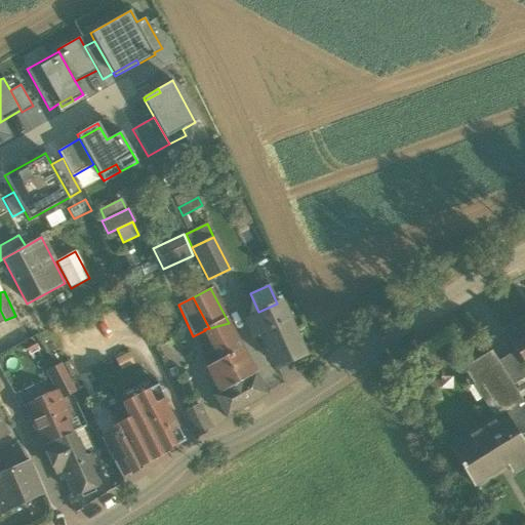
[(258,312),(244,319),(252,336),(259,333),(276,368),(305,355),(280,303),(277,304),(258,312)]
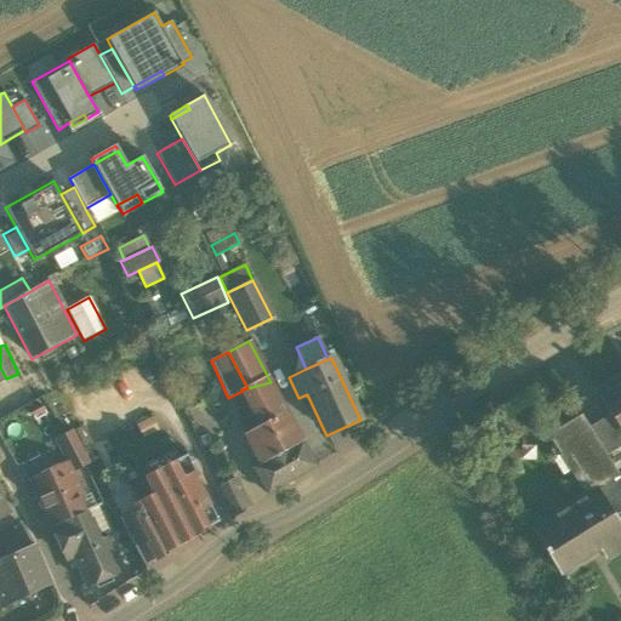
[(315,467),(302,442),(288,411),(271,381),(271,382),(248,388),(241,389),(243,391),(261,426),(244,434),(260,463),(252,468),(267,495),(315,467)]
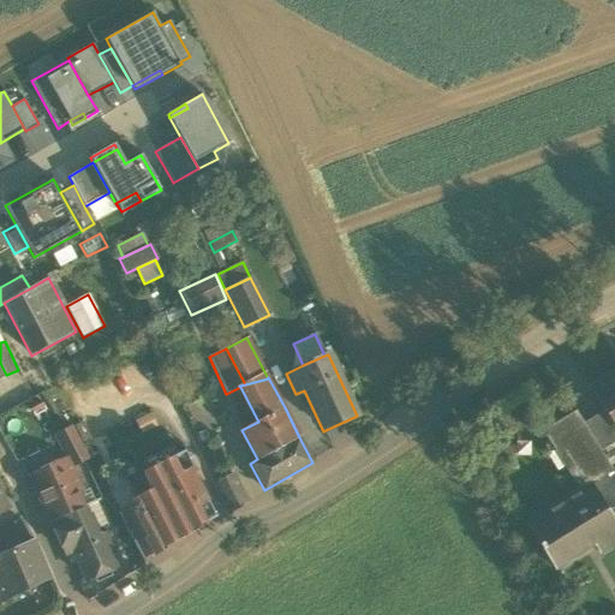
[(603,410),(614,428),(614,427),(614,377),(604,384),(603,382),(591,390),(603,410)]
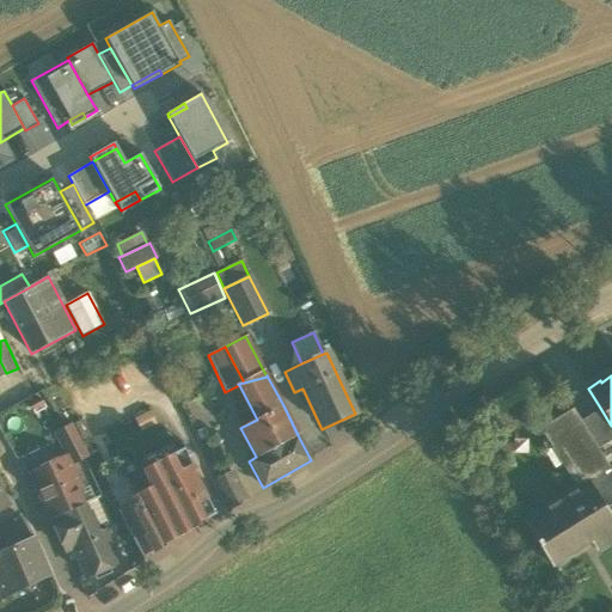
[(580,421),(598,448),(611,439),(611,426),(600,408),(580,421)]
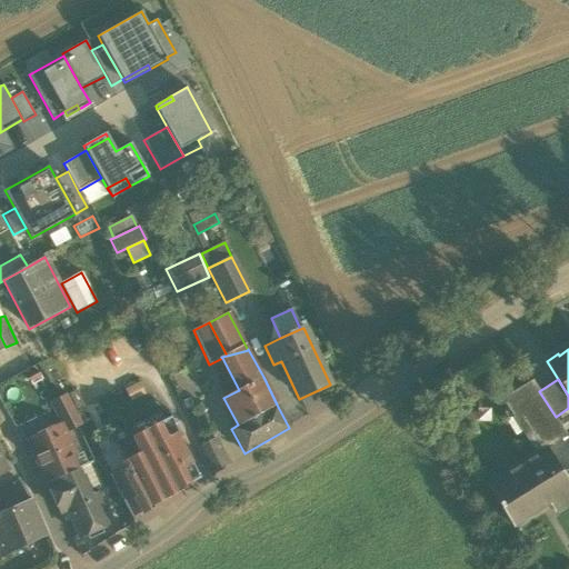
[(508,396),(542,451),(567,436),(556,417),(539,391),(532,380),(508,396)]
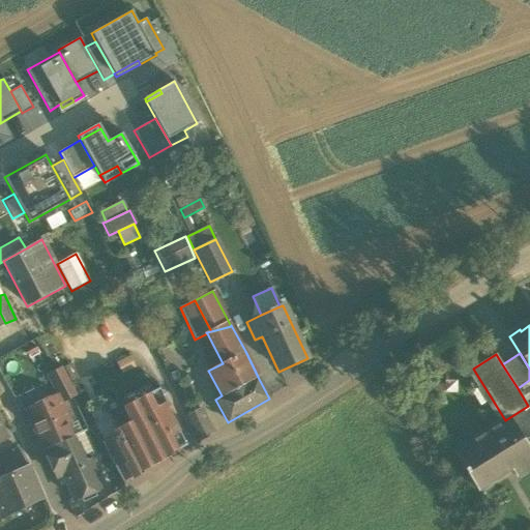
[(136,367),(129,356),(116,362),(121,375),(136,367)]
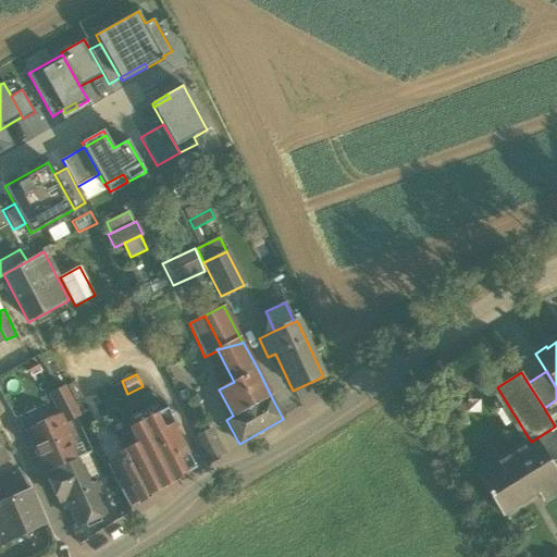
[(65,420),(66,422),(76,418),(81,416),(64,386),(48,394),(59,413),(60,413),(63,421),(65,420)]
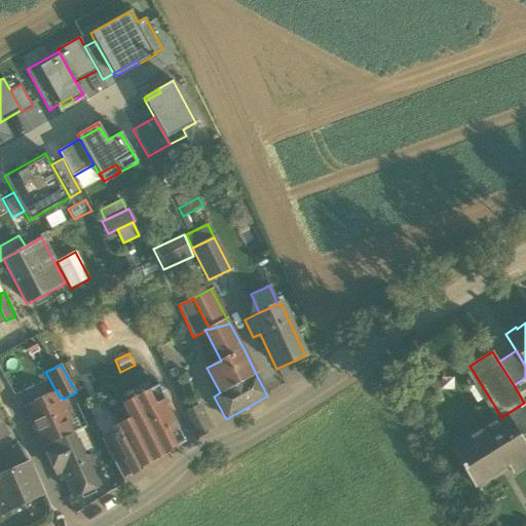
[(463,369),(496,420),(501,417),(470,366),(463,369)]
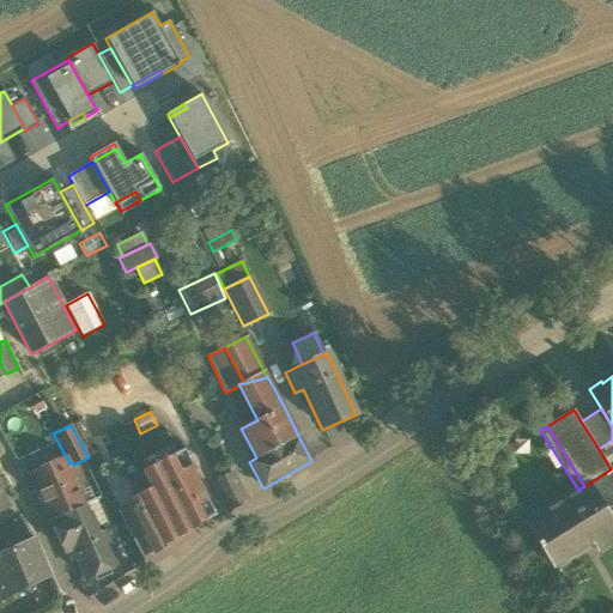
[(151,487),(139,495),(165,545),(200,527),(199,525),(216,515),(194,474),(195,473),(183,449),(143,471),(151,487)]
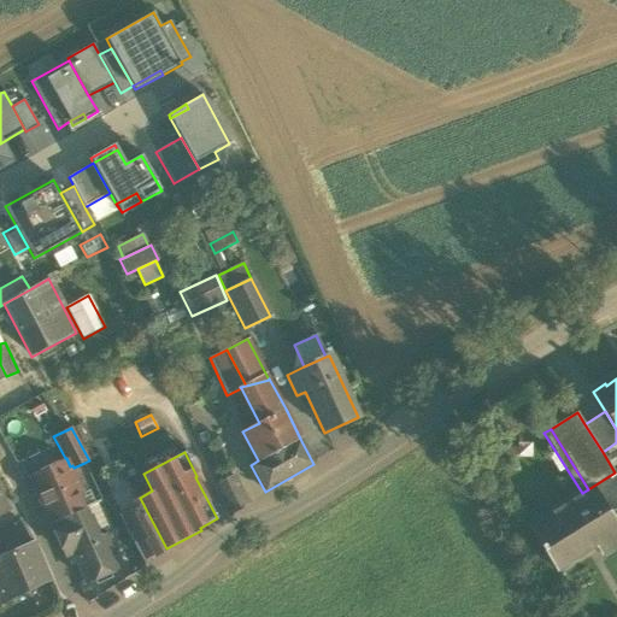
[(29,476),(51,524),(83,510),(84,509),(78,495),(82,494),(70,466),(66,458),(65,458),(29,476)]
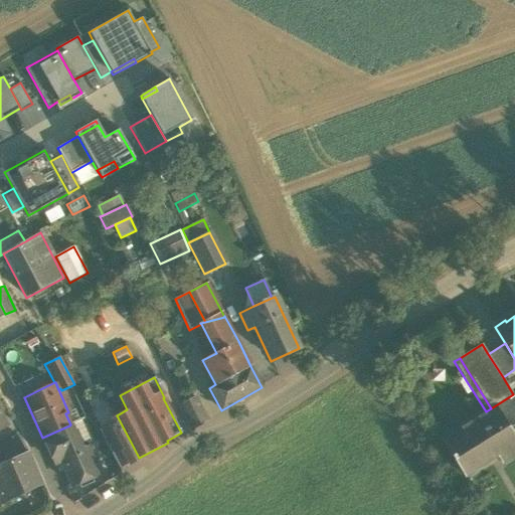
[(452,457),(463,474),(487,459),(485,457),(494,452),(501,462),(514,452),(514,438),(508,427),(514,422),(514,397),(513,394),(491,408),(486,411),(449,435),(460,452),(454,456),(452,457)]
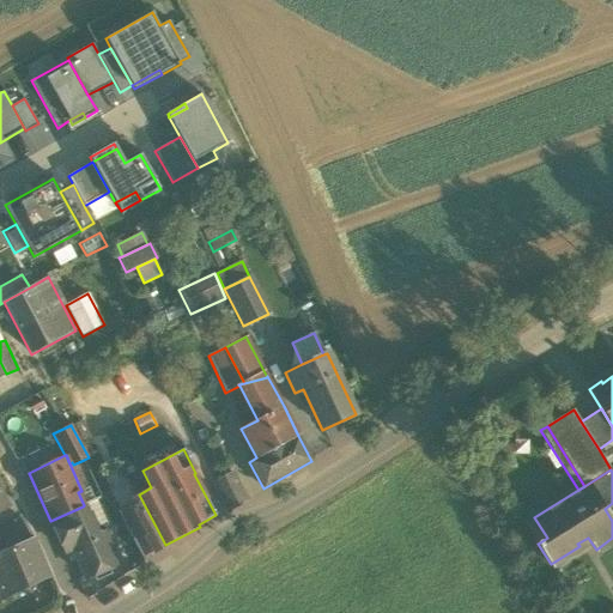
[(229,511),(247,502),(231,472),(216,481),(229,511)]
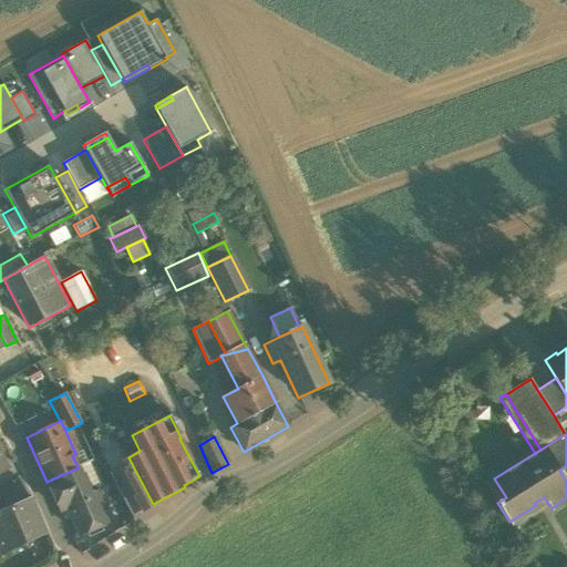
[(154,507),(153,504),(129,457),(117,463),(121,467),(109,473),(113,481),(131,516),(140,511),(142,514),(154,507)]
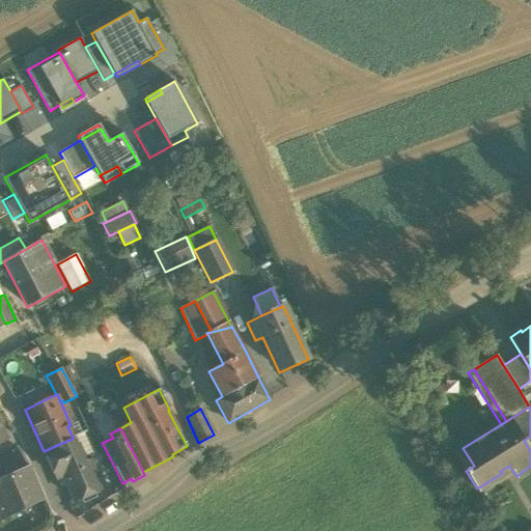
[(83,434),(73,438),(72,439),(80,457),(92,452),(83,434)]
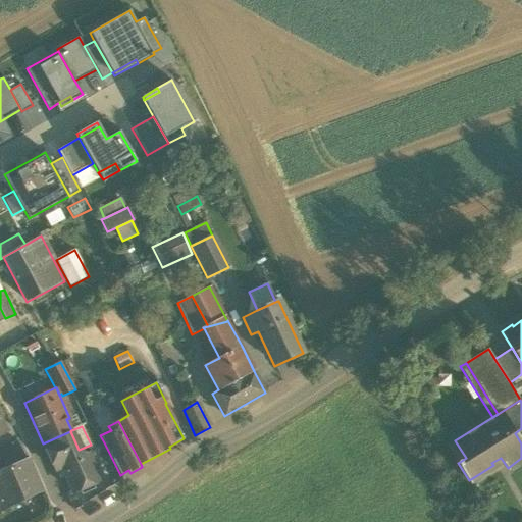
[(79,450),(70,431),(43,444),(55,470),(61,468),(72,492),(100,481),(88,453),(82,456),(79,450)]
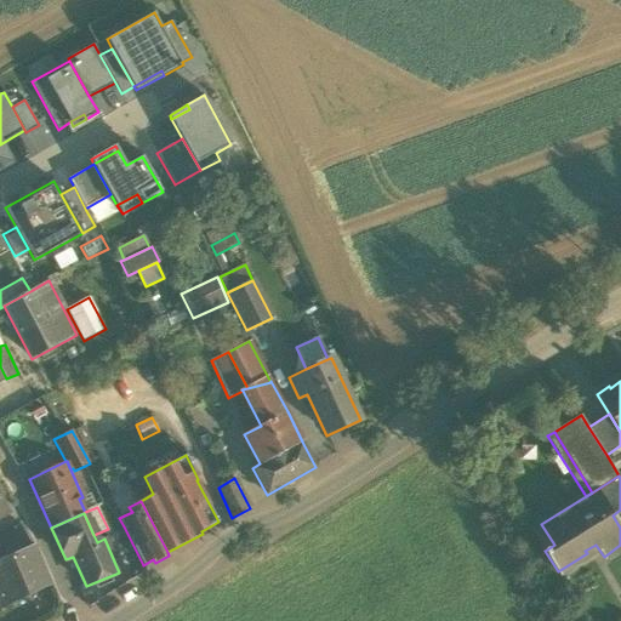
[(534,529),(547,550),(554,545),(541,524),(534,529)]
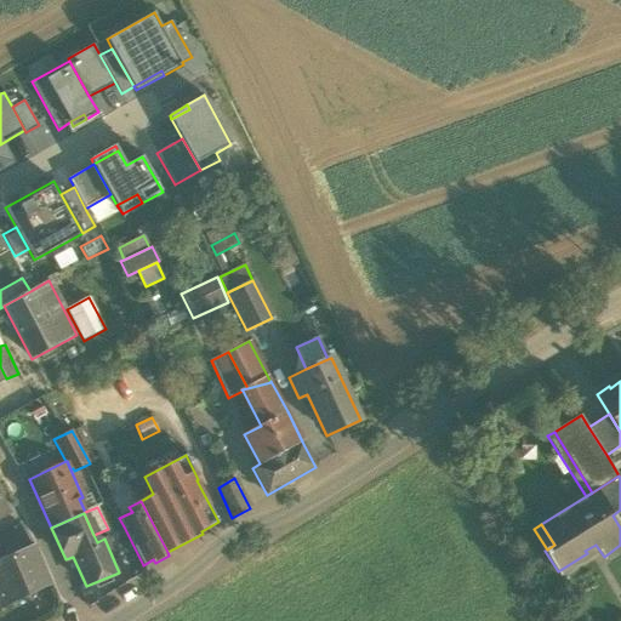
[(0,609),(51,586),(34,545),(0,559),(0,609)]
